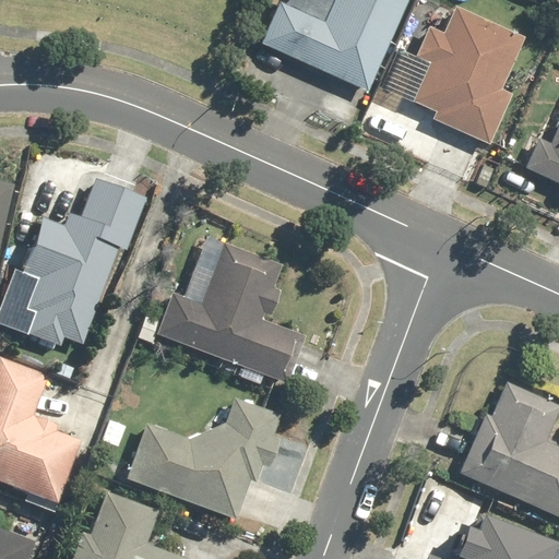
[(261,46),(308,66),(308,67),(366,92),(406,0),(337,0),(328,23),(278,2),(261,46)]
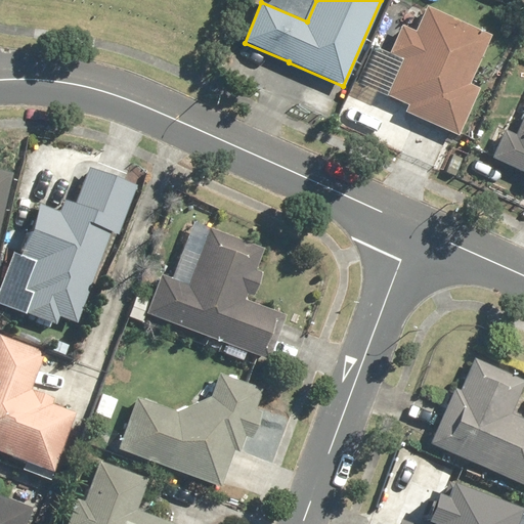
[(387,95),(407,103),(403,112),(460,138),(482,91),(469,85),(491,33),(425,5),(387,95)]
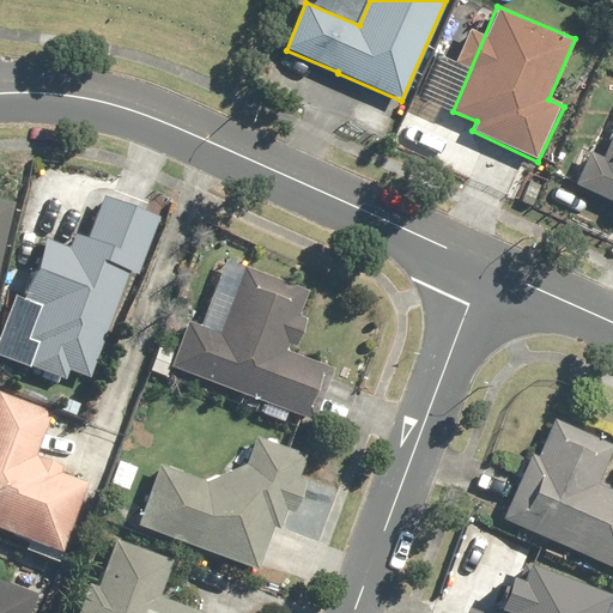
[(612,134),(601,157),(592,153),(578,183),(612,199),(612,134)]
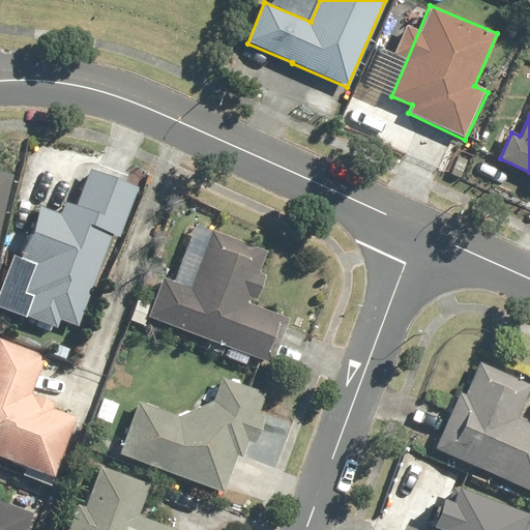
[(74,227),(41,214),(28,249),(42,256),(25,317),(57,326),(60,315),(82,322),(133,190),(93,175),(74,227)]
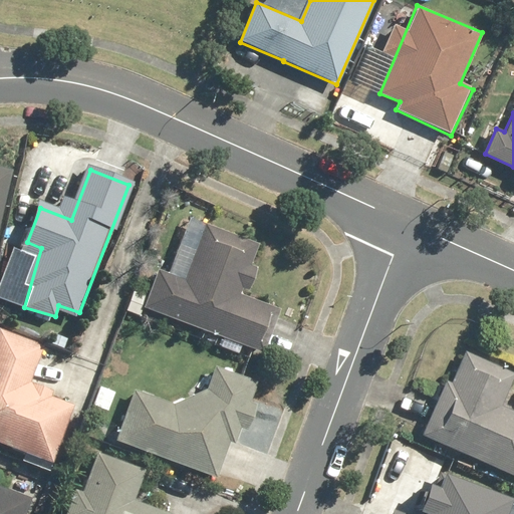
[(0,229),(11,175),(0,172),(0,229)]
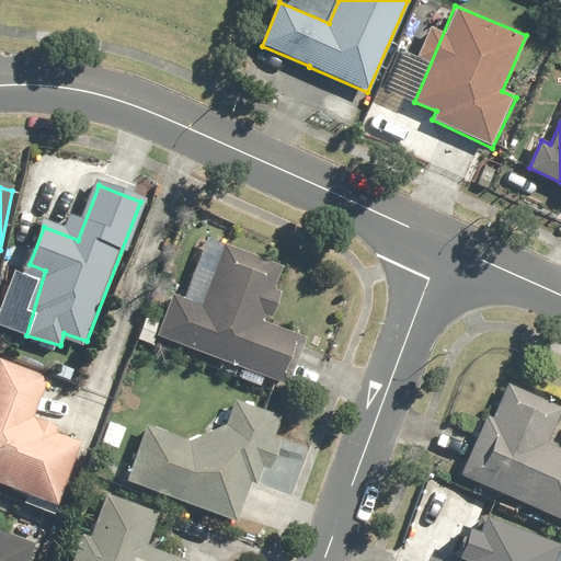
[(260,328),(281,268),(222,248),(203,305),(172,294),(157,332),(286,382),(301,344),(260,328)]
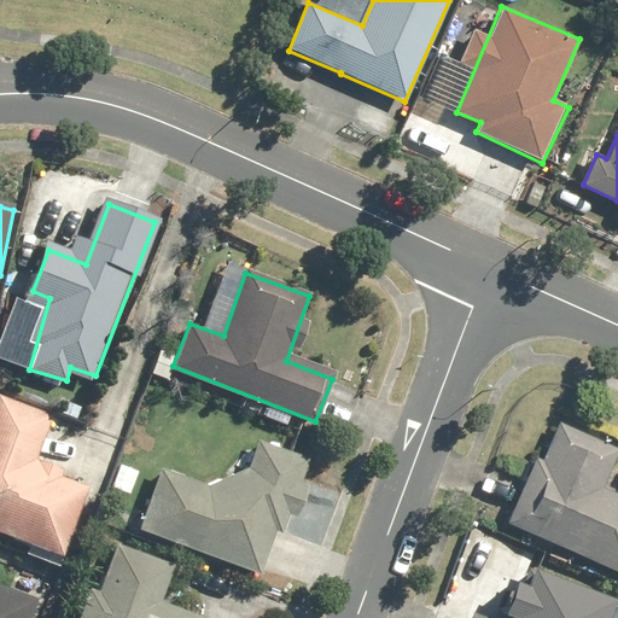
[(80,513),(91,490),(34,462),(50,414),(0,397),(0,532),(62,559),(80,513)]
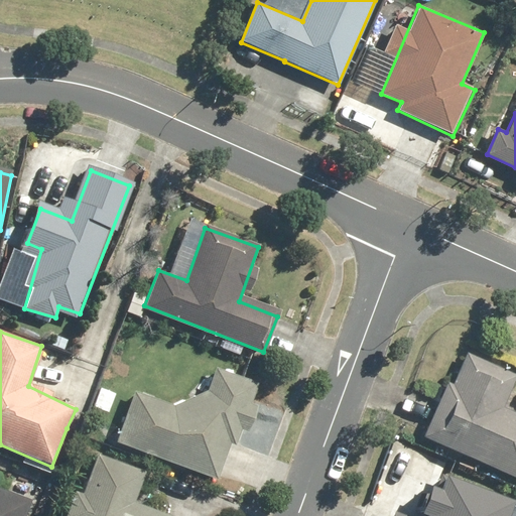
[(434,416),(424,437),(515,478),(515,413),(504,408),(515,378),(515,372),(468,352),(455,383),(447,380),(429,414),(434,416)]
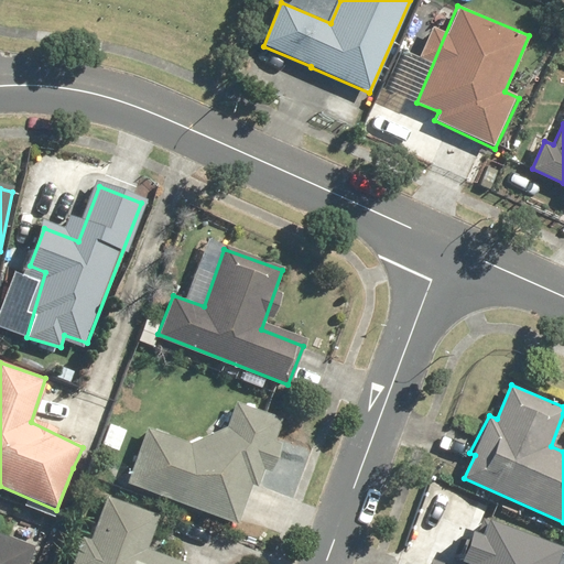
[(234,426),(185,445),(151,432),(132,483),(241,524),(255,492),(257,494),(283,421),(240,405),(234,426)]
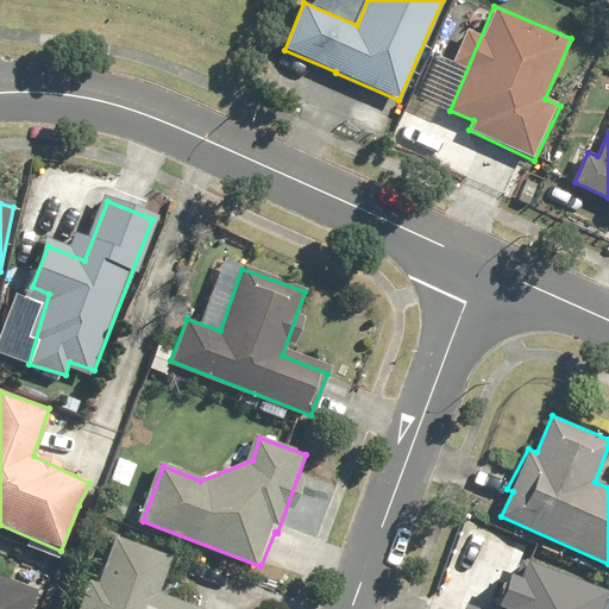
[(201,608),(157,594),(170,557),(115,537),(88,608),(201,608)]
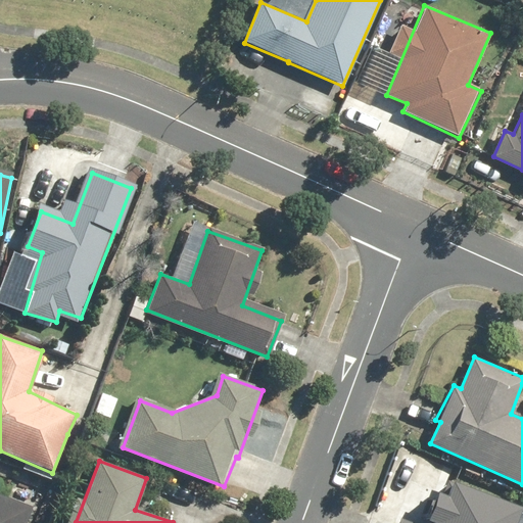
[(509,522),(515,507),(463,489),(450,522),(413,522),(398,518),(395,522),(509,522)]
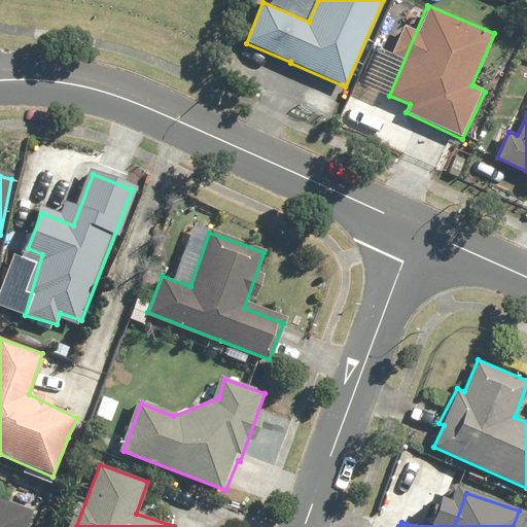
[(0,526),(25,526),(30,512),(0,501),(0,526)]
